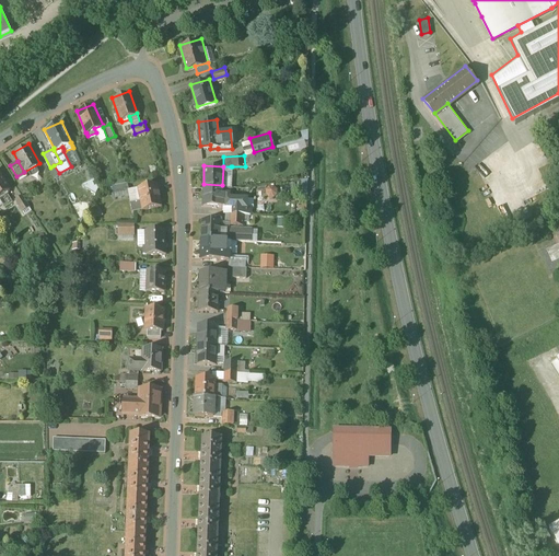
[(231,166),(223,166),(222,185),(231,185),(231,166)]
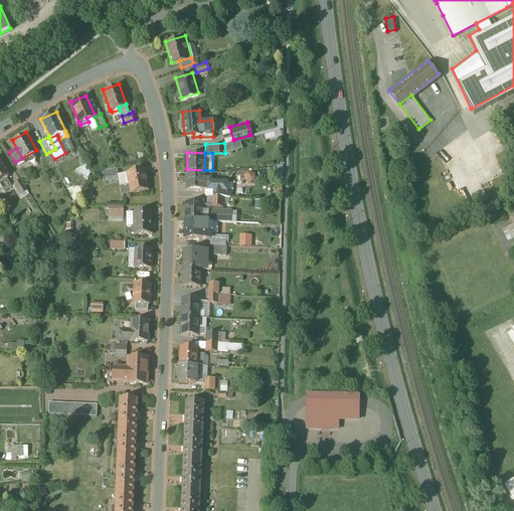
[(8,172),(0,160),(0,179),(7,175),(6,174),(8,172)]
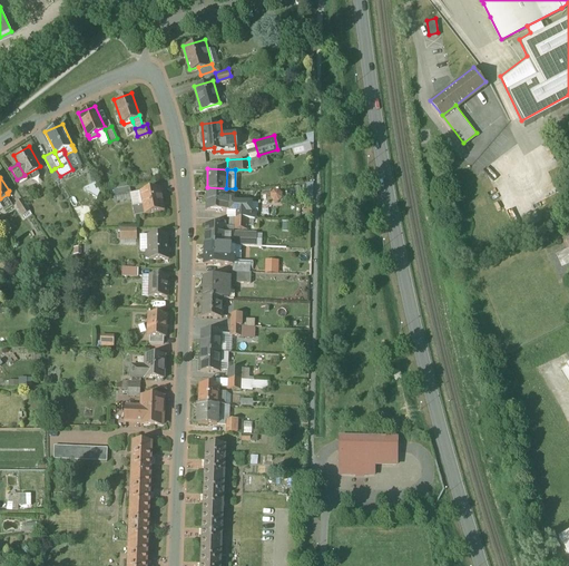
[(87,184),(92,194),(100,188),(95,179),(87,184)]
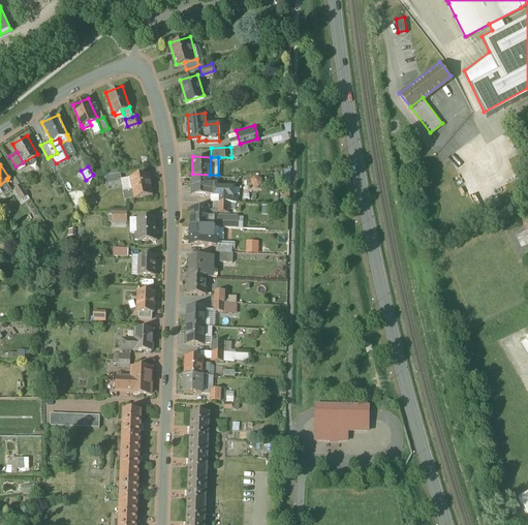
[(120,171),(114,172),(113,166),(105,167),(106,173),(105,173),(106,181),(121,178),(120,171)]
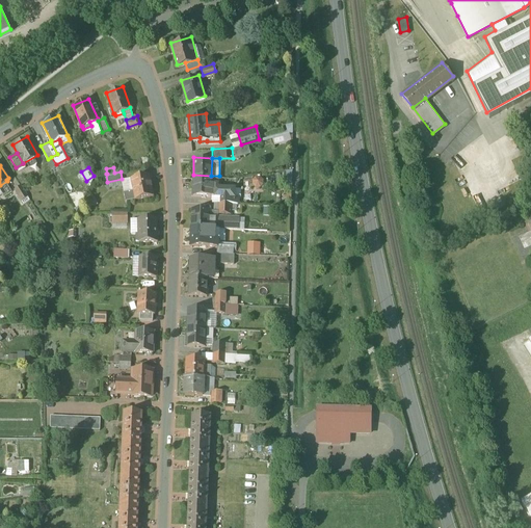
[(149,173),(130,176),(131,176),(131,177),(132,177),(134,188),(124,190),(125,199),(134,196),(135,198),(153,193),(149,173)]
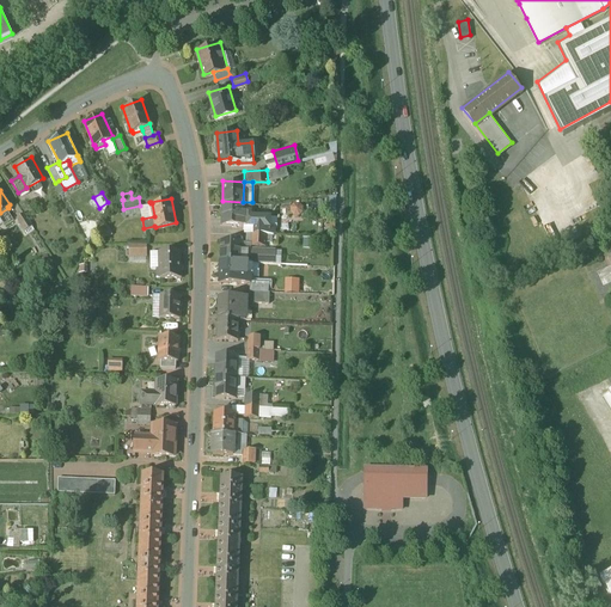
[(300,200),(289,202),(293,213),(304,209),(300,200)]
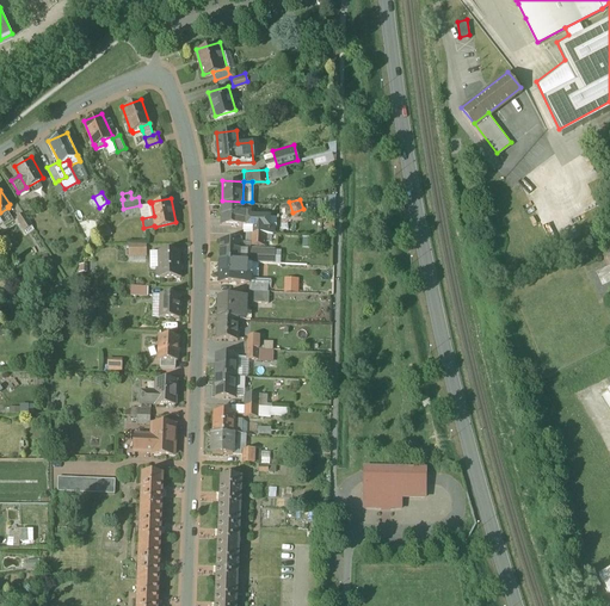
[(242,202),(222,201),(221,222),(241,222),(242,222),(246,222),(246,216),(242,216),(242,202)]
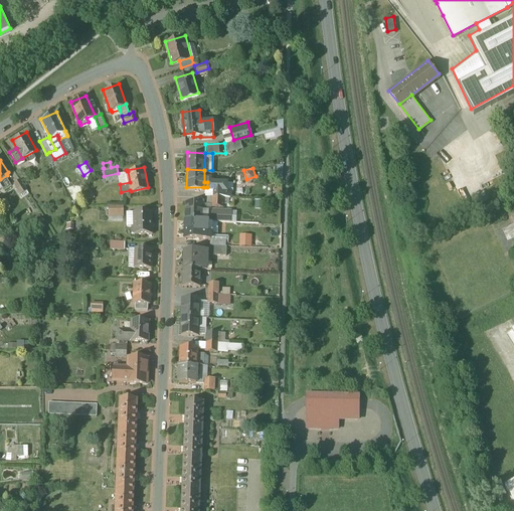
[(127,170),(122,171),(123,175),(118,176),(120,184),(130,182),(128,171),(127,171),(127,170)]
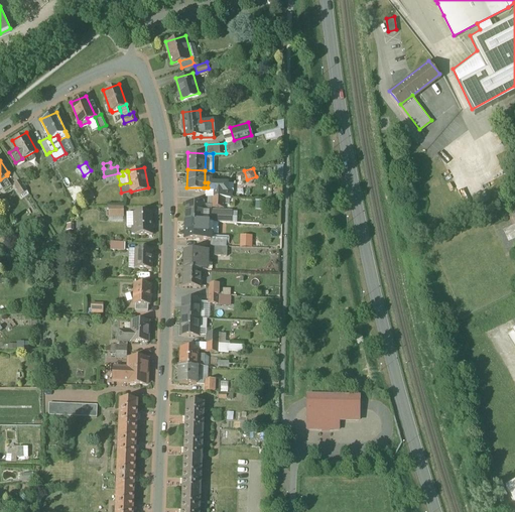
[(19,177),(13,181),(20,193),(26,188),(19,177)]
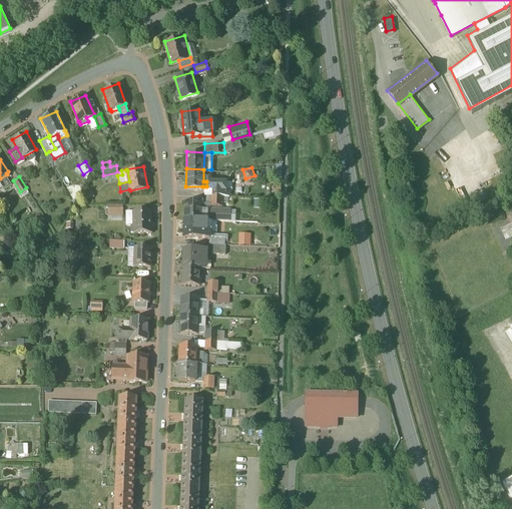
[(223,184),(211,183),(210,193),(222,194),(223,184)]
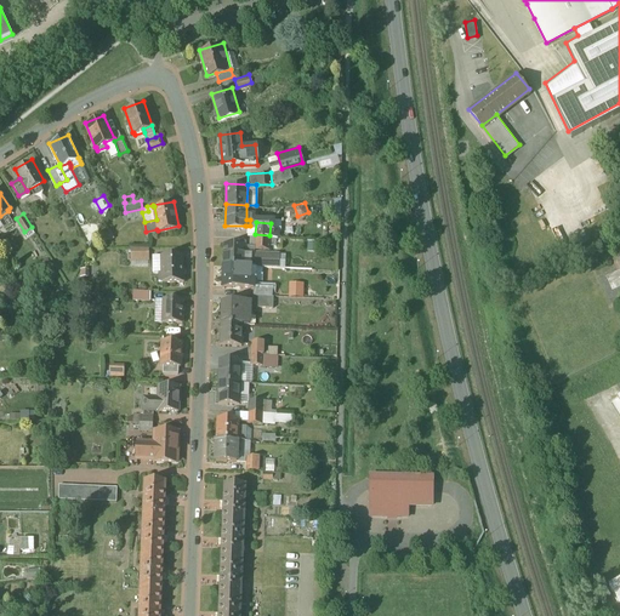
[(269,235),(255,234),(255,235),(249,234),(249,244),(255,244),(255,246),(269,247),(269,235)]
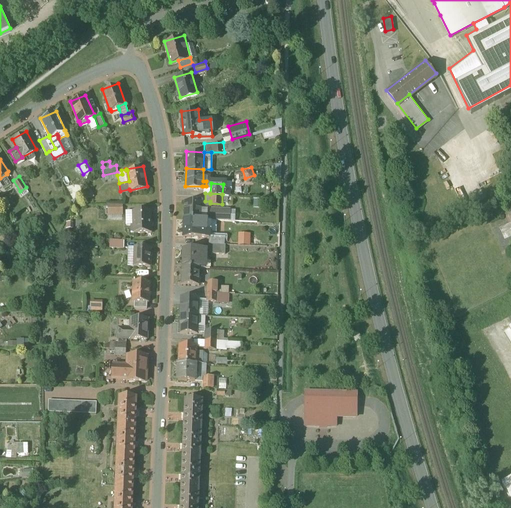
[(202,199),(184,199),(184,216),(201,217),(202,206),(202,199)]
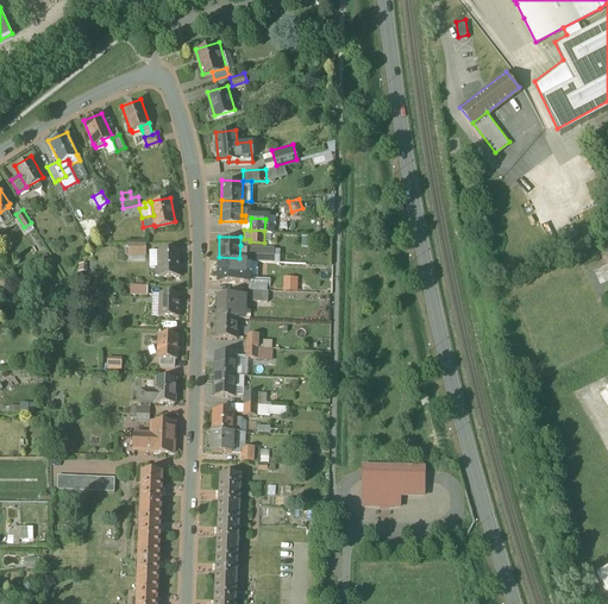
[(145,241),(127,241),(127,252),(133,252),(133,249),(145,249),(145,241)]
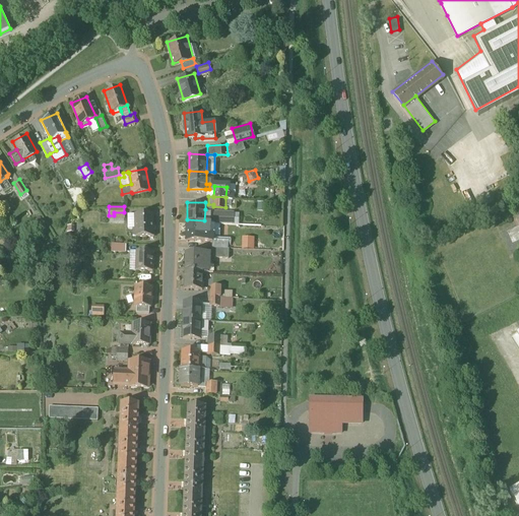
[(232,210),(205,209),(204,220),(213,220),(232,221),(232,210)]
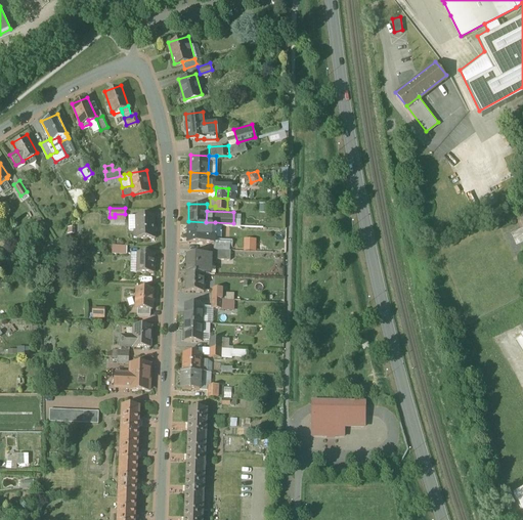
[(154,213),(136,213),(136,227),(133,227),(133,235),(136,235),(136,236),(155,235),(154,213)]
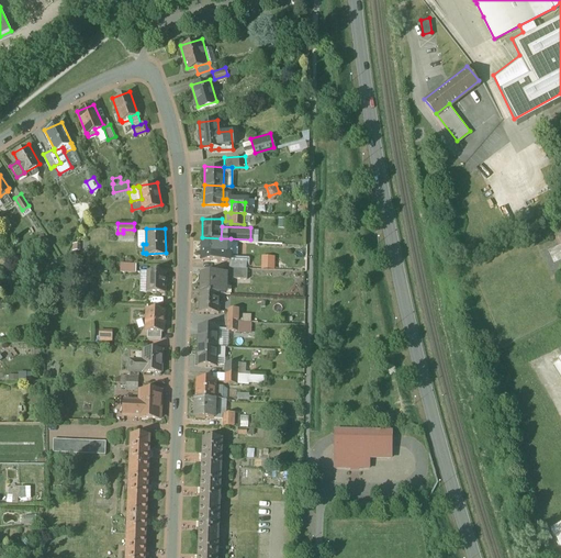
[(221,238),(202,237),(201,257),(221,257),(221,238)]
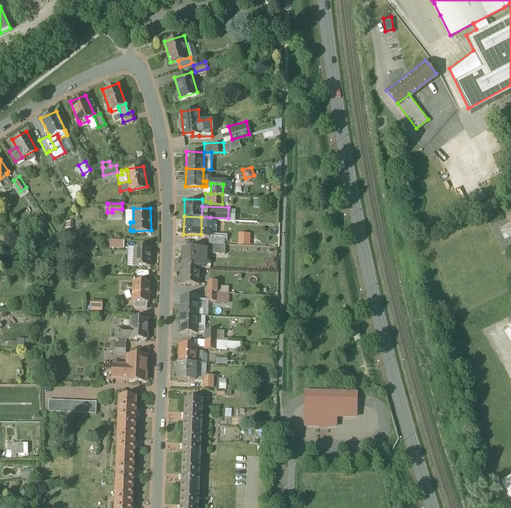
[(210,217),(201,217),(201,234),(206,235),(206,224),(210,225),(210,217)]
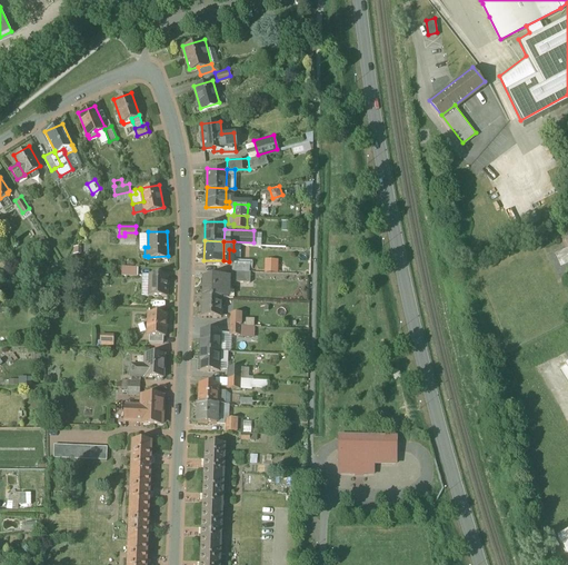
[(250,258),(232,257),(231,268),(245,269),(249,269),(250,258)]
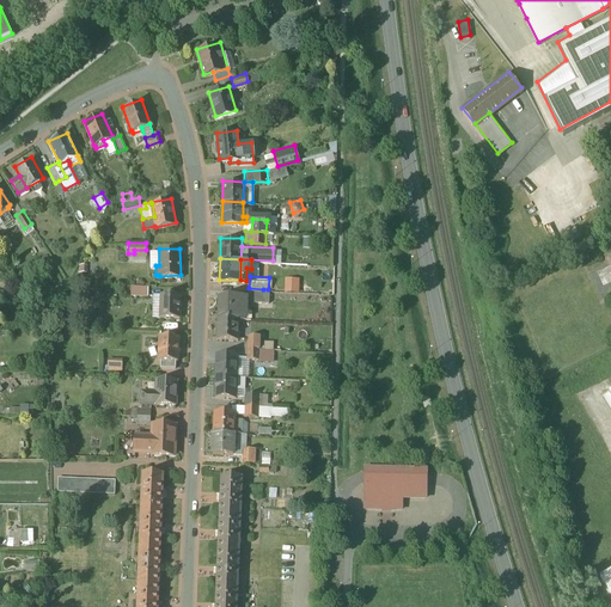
[(263,289),(249,288),(249,300),(263,300),(263,289)]
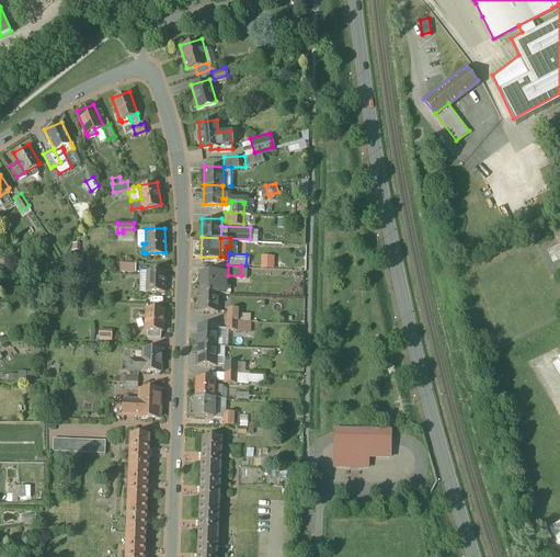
[(164,268),(148,268),(147,290),(164,290),(164,268)]
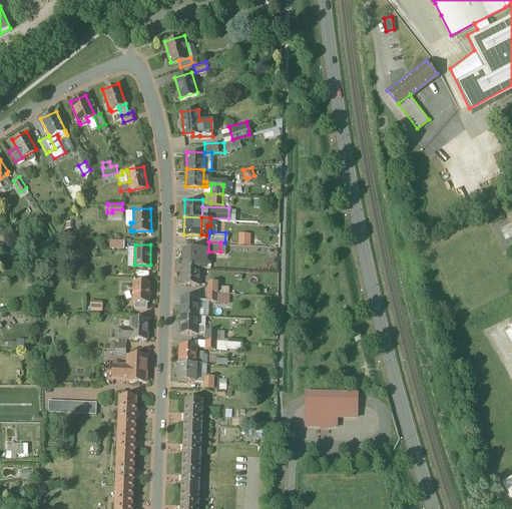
[(206,248),(183,247),(182,265),(199,266),(200,258),(205,258),(206,248)]
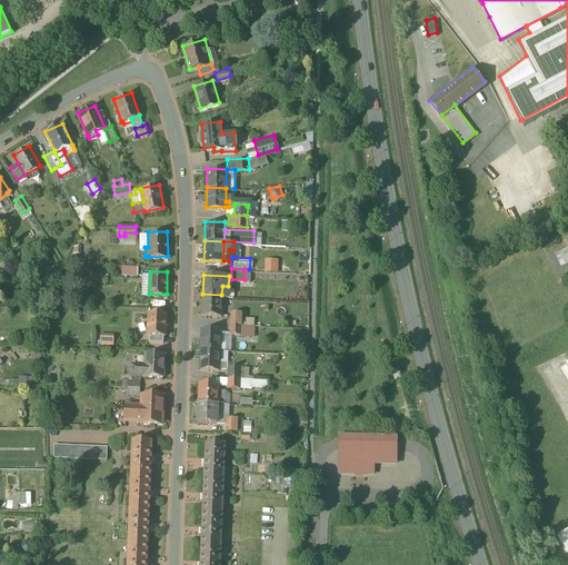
[(221,295),(202,294),(201,314),(221,314),(221,295)]
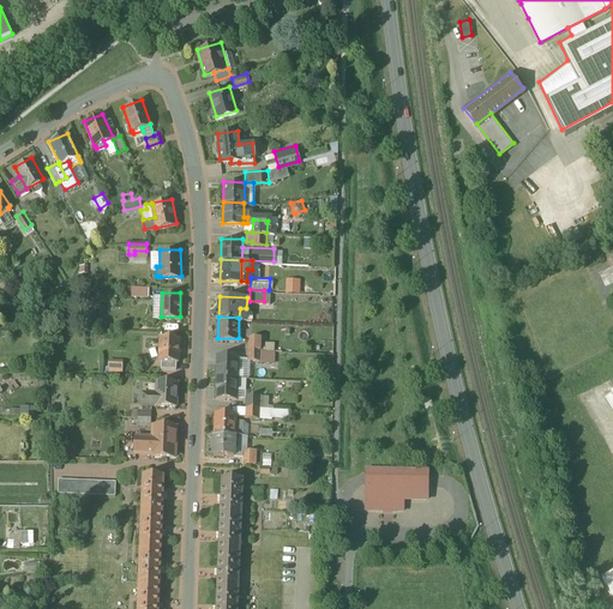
[(260,335),(248,333),(247,347),(259,348),(259,339),(260,335)]
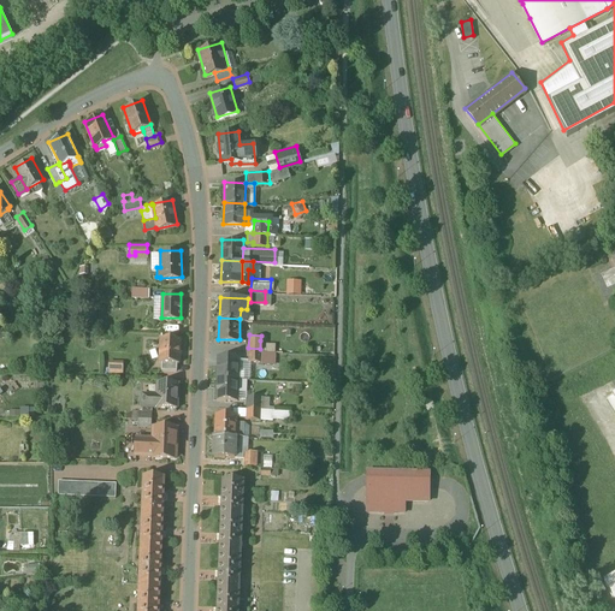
[(179,337),(160,336),(160,348),(159,348),(159,359),(159,360),(161,360),(176,361),(178,361),(179,337)]
